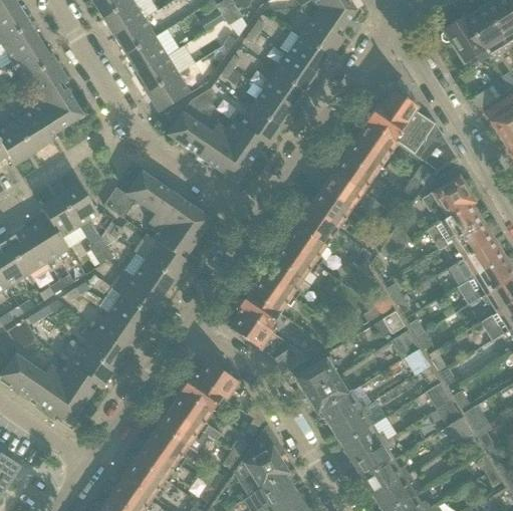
[(0,0),(0,16),(19,5),(15,0),(0,0)]
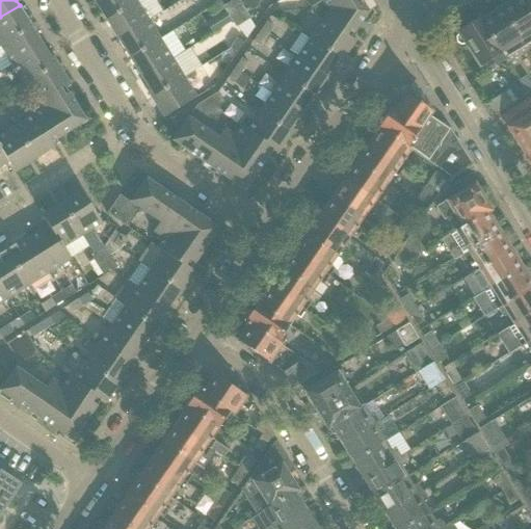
[(96,0),(107,18),(135,0),(96,0)]
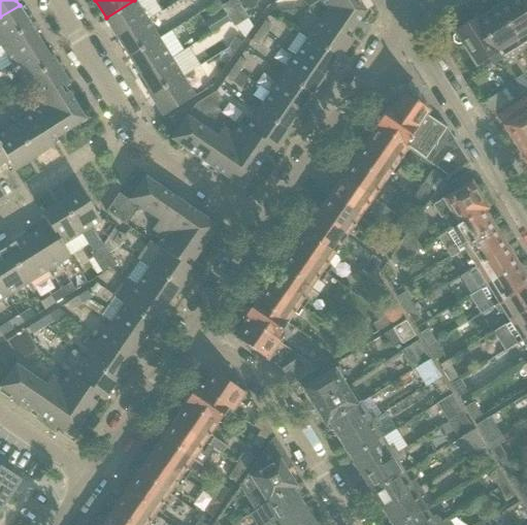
[(134,0),(106,18),(118,37),(147,18),(162,9),(156,0),(134,0)]
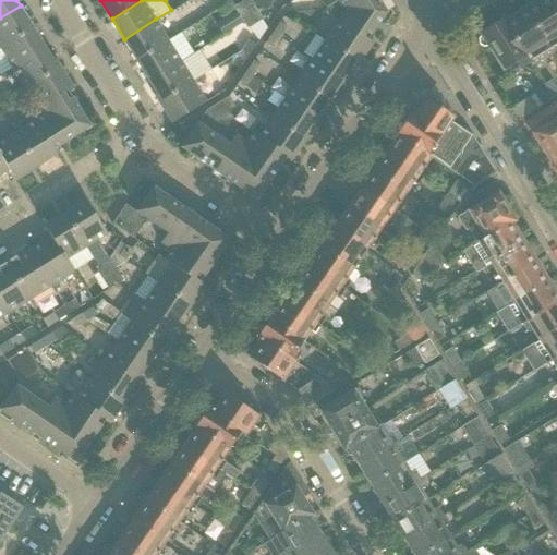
[(241,0),(234,4),(238,10),(244,20),(258,11),(252,0),(241,0)]
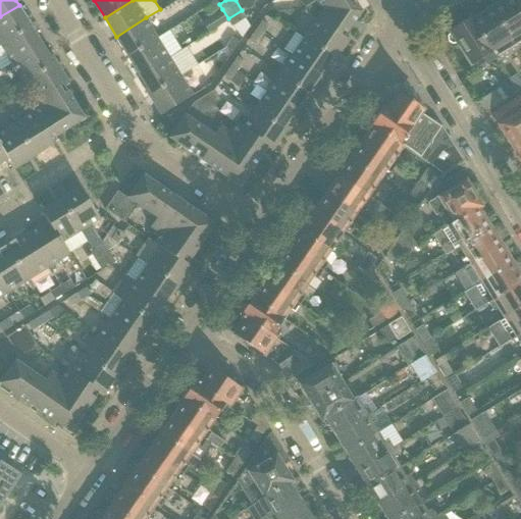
[(306,10),(317,18),(318,16),(345,35),(362,9),(356,0),(312,0),(305,4),(306,10)]
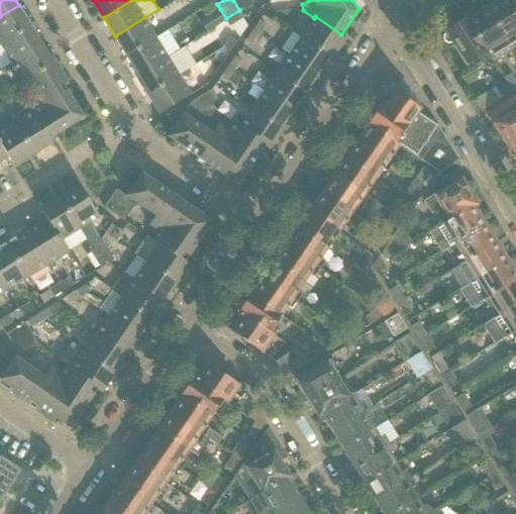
[(498,0),(488,6),(510,41),(513,46),(515,43),(515,8),(510,0),(498,0)]
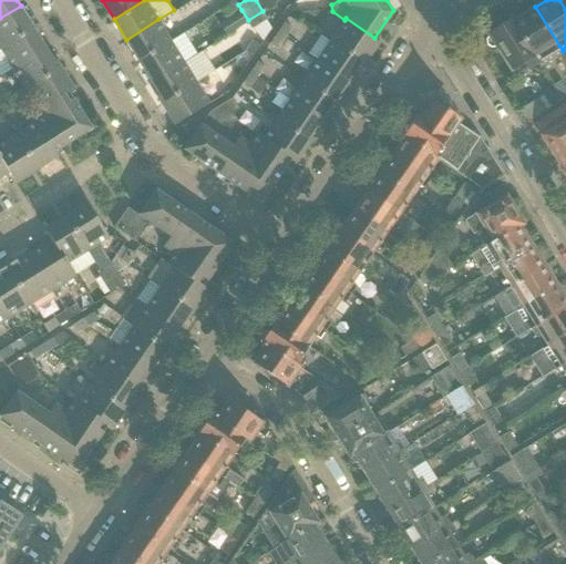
[(0,18),(0,44),(1,47),(33,26),(21,6),(0,18)]
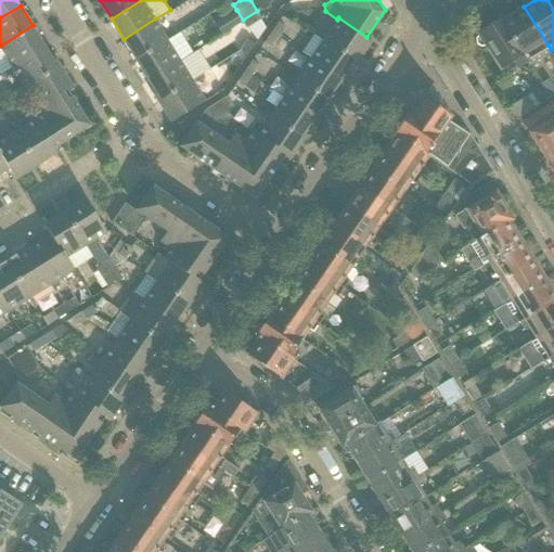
[(524,7),(503,21),(527,58),(530,64),(551,51),(524,7)]
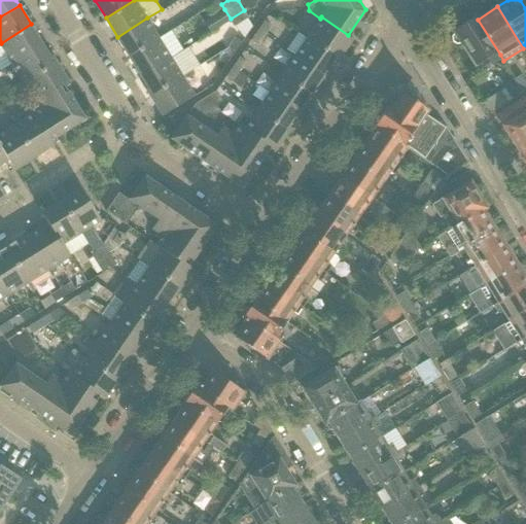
[(224,9),(205,22),(211,31),(231,19),(224,9)]
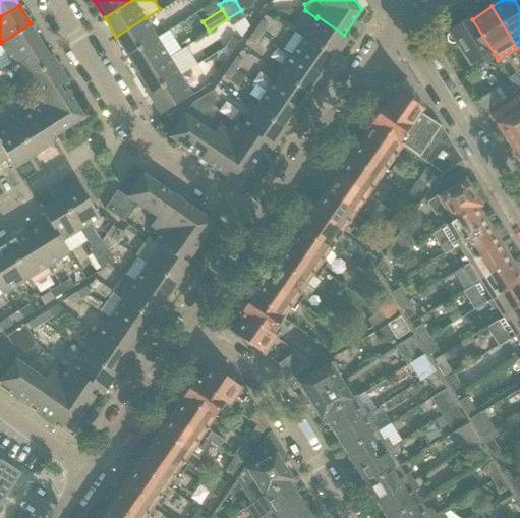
[(241,10),(228,18),(231,24),(245,16),(241,10)]
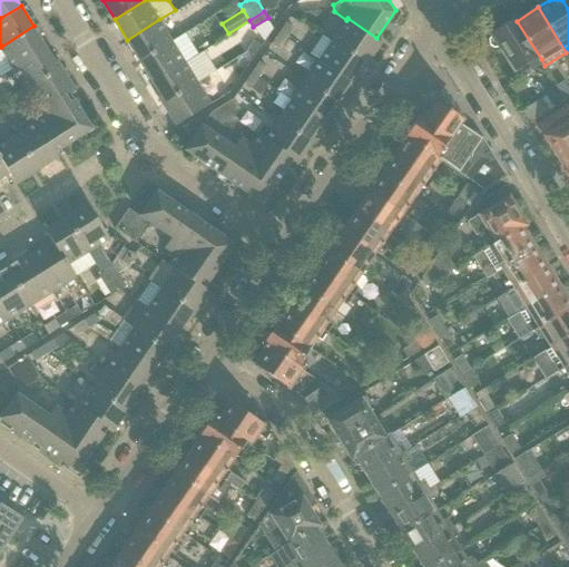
[(541,59),(517,21),(514,17),(491,31),(492,32),(490,37),(491,42),(494,45),(500,45),(500,46),(501,45),(516,68),(530,60),(532,65),(541,59)]
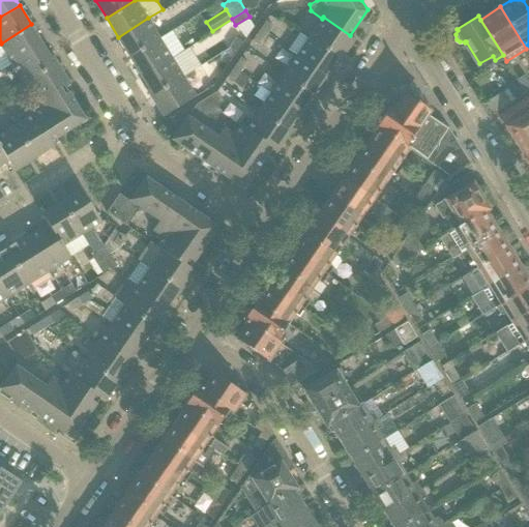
[(322,19),(310,35),(342,57),(354,38),(350,35),(323,17),(322,19)]
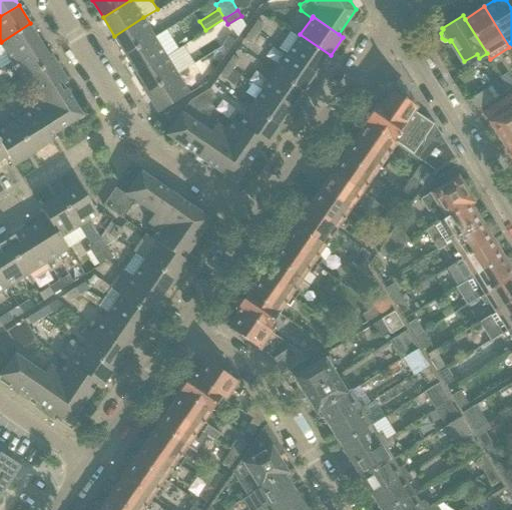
[(114,36),(125,54),(155,36),(143,17),(114,36)]
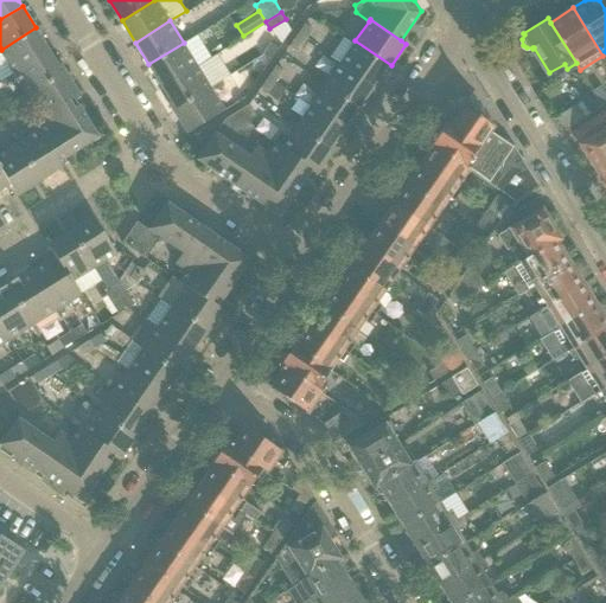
[(305,21),(298,32),(306,38),(313,27),(305,21)]
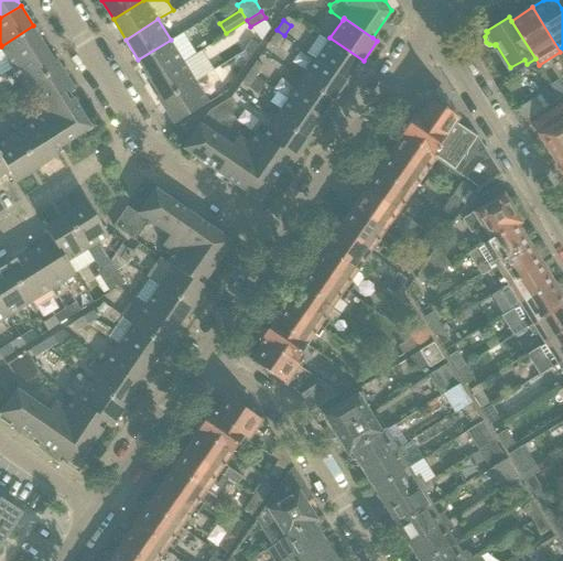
[(13,66),(13,67),(46,46),(33,25),(1,46),(13,66)]
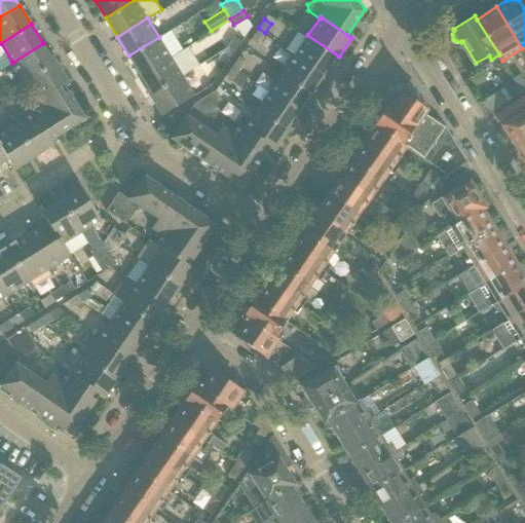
[(258,28),(251,38),(251,39),(258,43),(265,33),(258,28)]
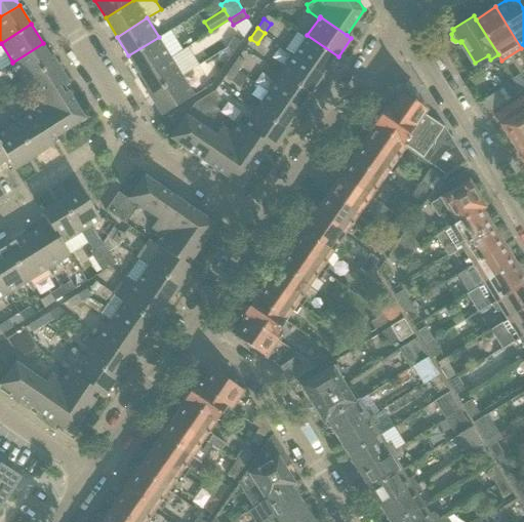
[(159,37),(128,55),(140,74),(170,55),(183,48),(171,29),(159,37)]
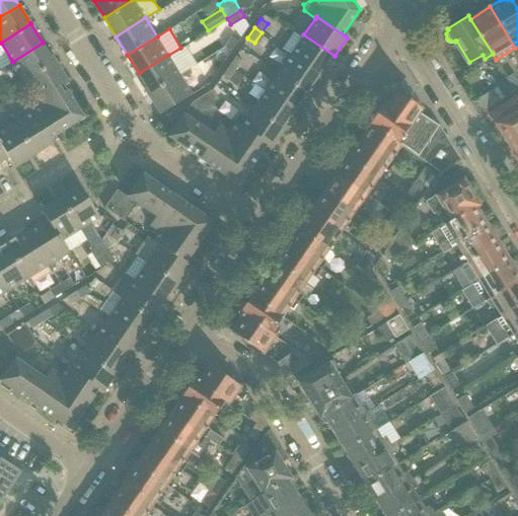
[(231,34),(224,45),(232,50),(239,40),(231,34)]
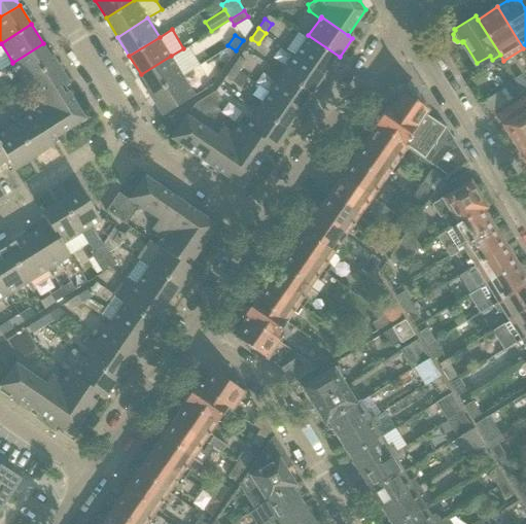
[(308,35),(295,54),(324,74),(332,63),(335,64),(340,57),(308,35)]
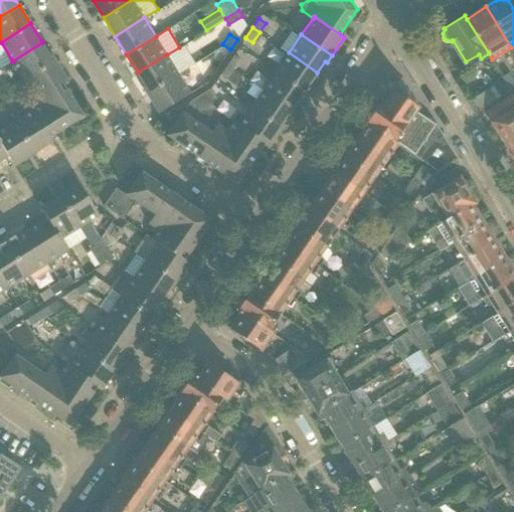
[(1,42),(0,42),(0,67),(12,60),(1,42)]
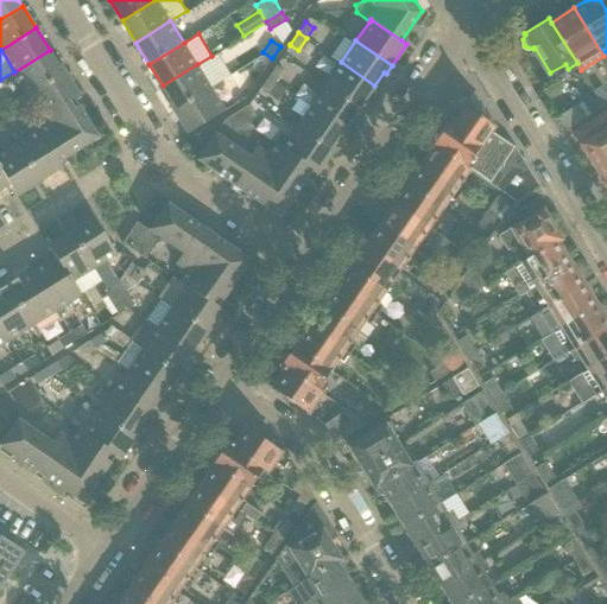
[(14,72),(29,94),(67,71),(61,62),(58,63),(50,50),(14,72)]
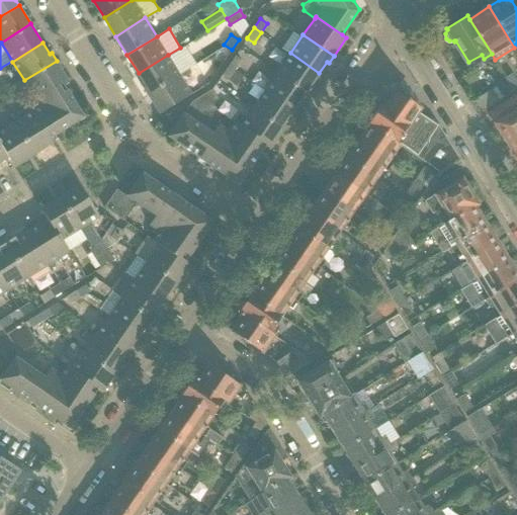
[(290,53),(277,71),(307,91),(319,73),(290,53)]
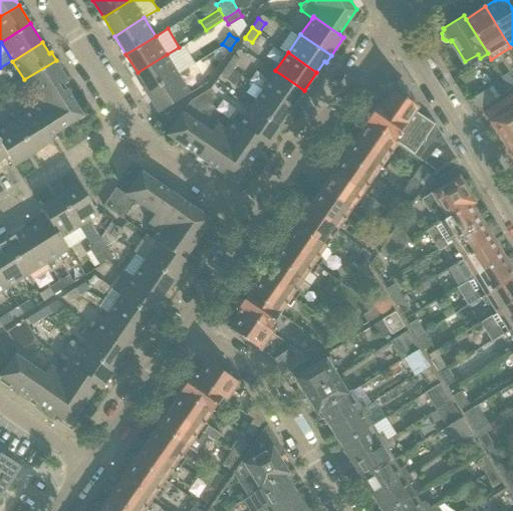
[(143,85),(147,92),(179,73),(167,54),(138,72),(145,84),(143,85)]
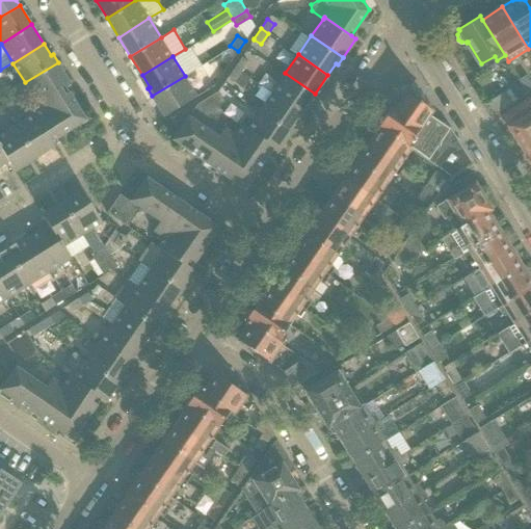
[(241,56),(235,65),(242,71),(249,60),(241,56)]
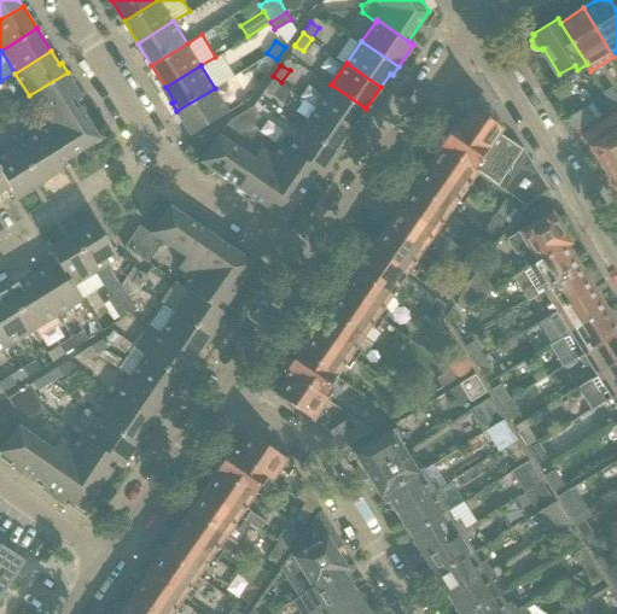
[(27,121),(30,127),(71,100),(76,98),(81,94),(68,72),(29,95),(40,112),(27,121)]
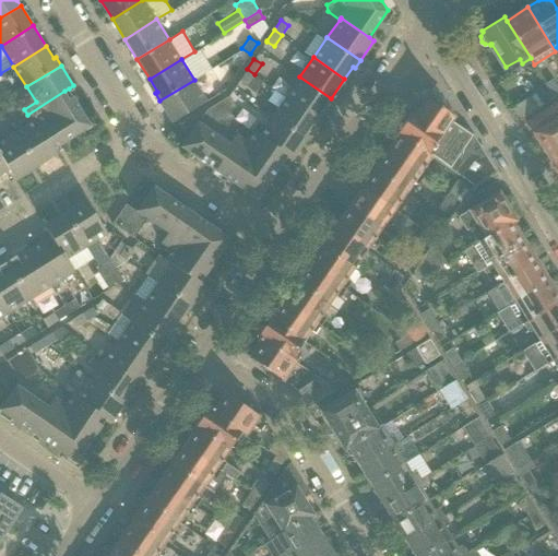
[(247,69),(239,80),(240,81),(247,85),(254,74),(247,69)]
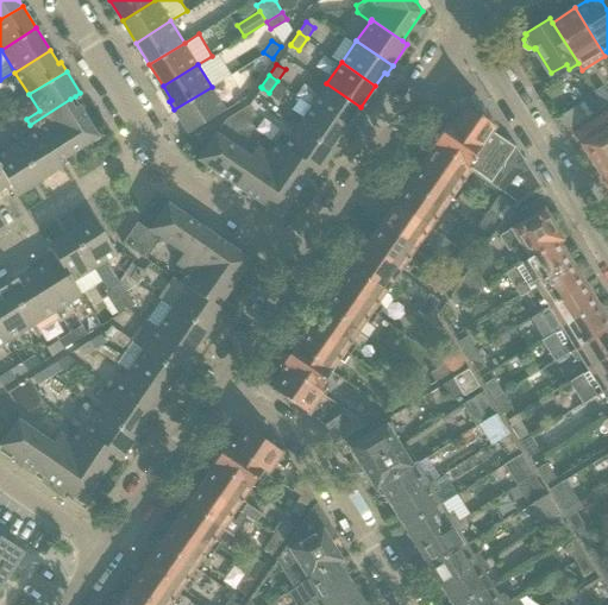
[(326,83),(312,105),(346,128),(361,107),(326,83)]
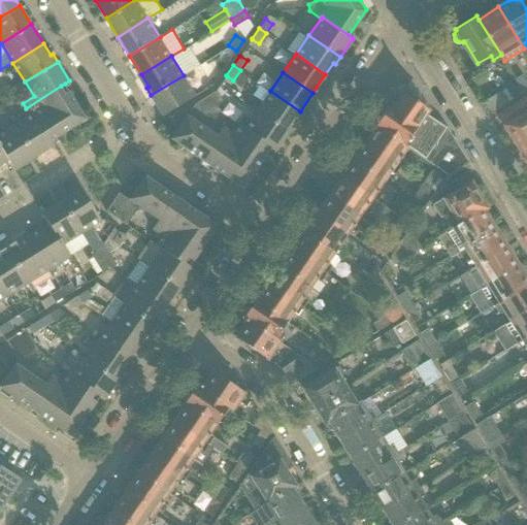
[(526,78),(523,73),(515,78),(523,92),(526,89),(526,78)]
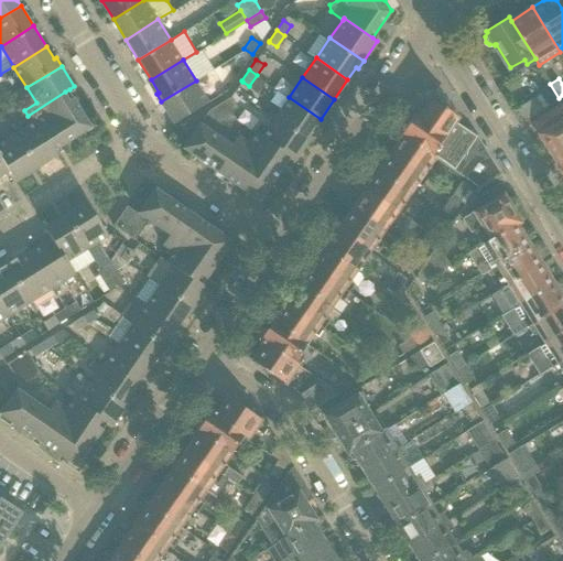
[(196,81),(161,101),(174,122),(209,100),(196,81)]
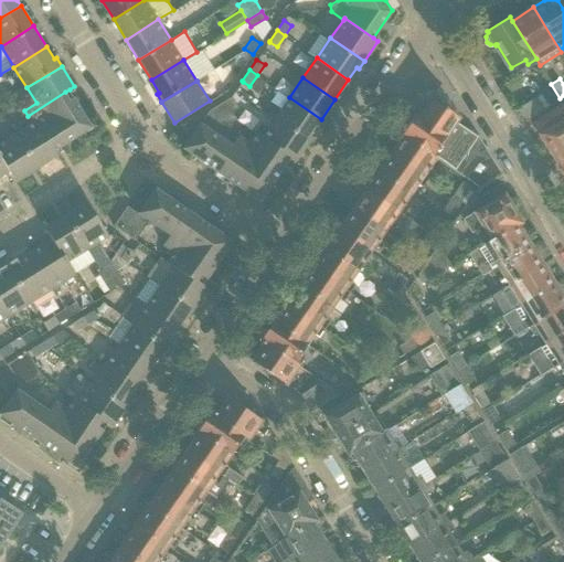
[(523,106),(530,117),(557,99),(547,85),(539,91),(541,94),(523,106)]
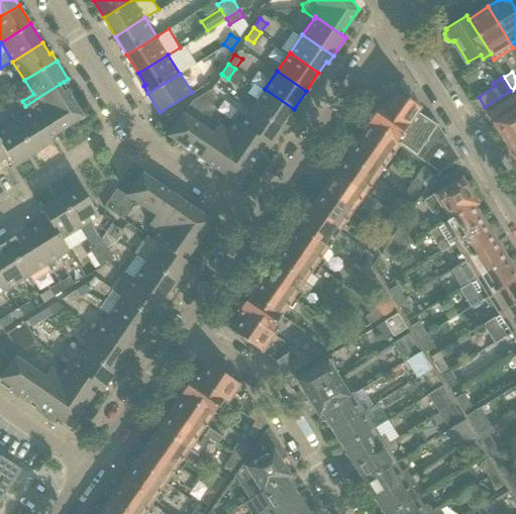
[(60,84),(25,106),(29,111),(35,122),(74,99),(68,89),(65,91),(60,84)]
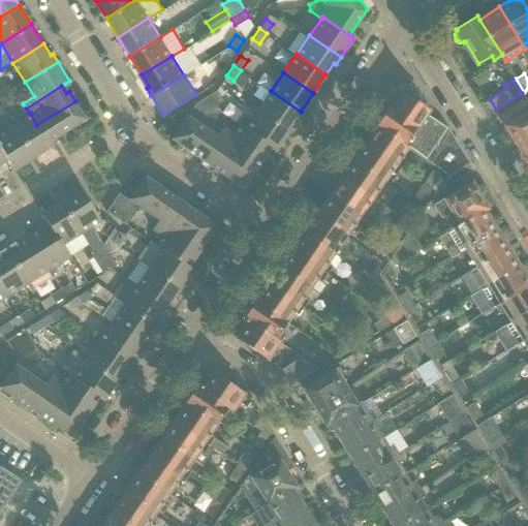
[(195,103),(172,137),(244,187),(260,164),(269,152),(264,149),(267,144),(245,128),(246,127),(241,123),(234,132),(224,125),(217,134),(207,127),(219,109),(216,103),(223,99),(217,89),(195,103)]
